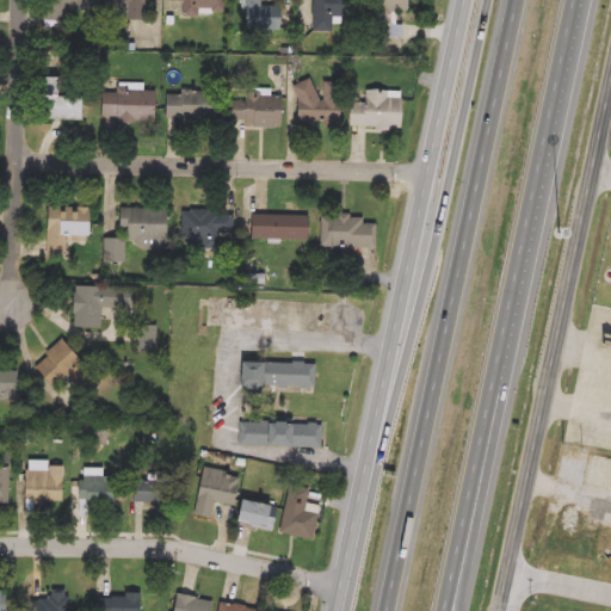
[(96,0),(96,11),(65,10),(65,22),(47,22),(47,0),(96,0)]
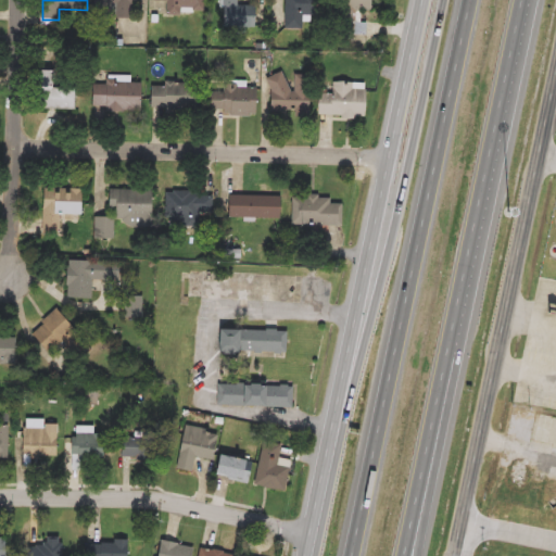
[(101,0),(137,0),(137,15),(101,15),(101,0)]
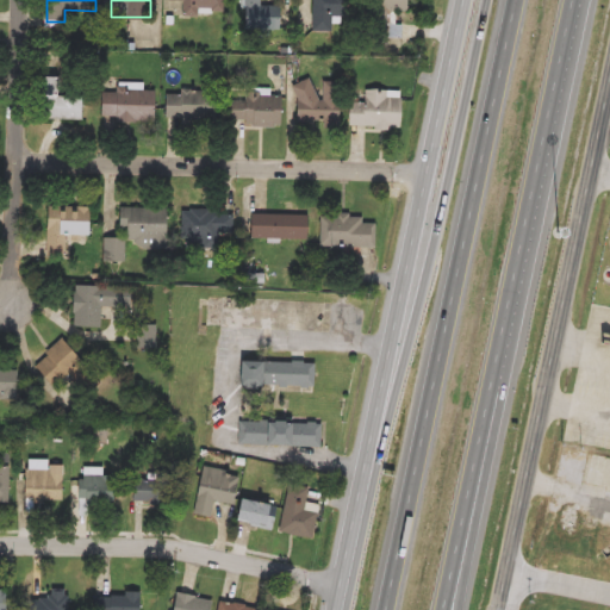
[(181,16),(181,4),(167,4),(167,0),(223,0),(223,16),(181,16)]
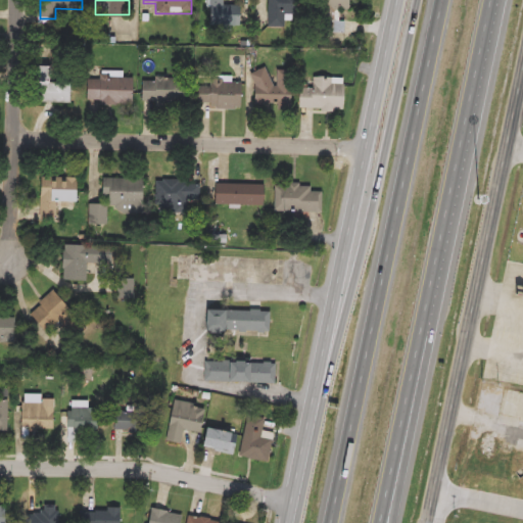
[(224,0),(224,5),(240,5),(240,28),(205,27),(205,0),(224,0)]
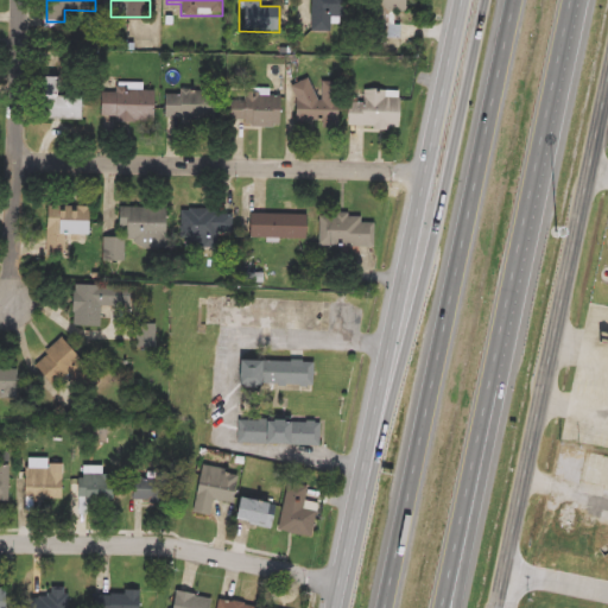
[(342,0),(342,17),(331,17),(331,31),(311,31),(311,0),(342,0)]
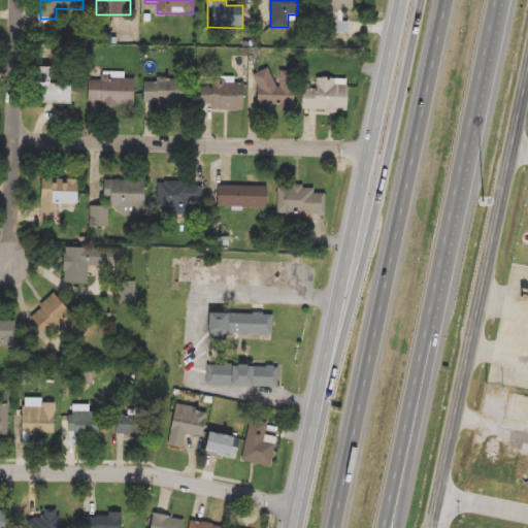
[(353,0),(353,11),(345,10),(344,31),(323,31),(324,0),(353,0)]
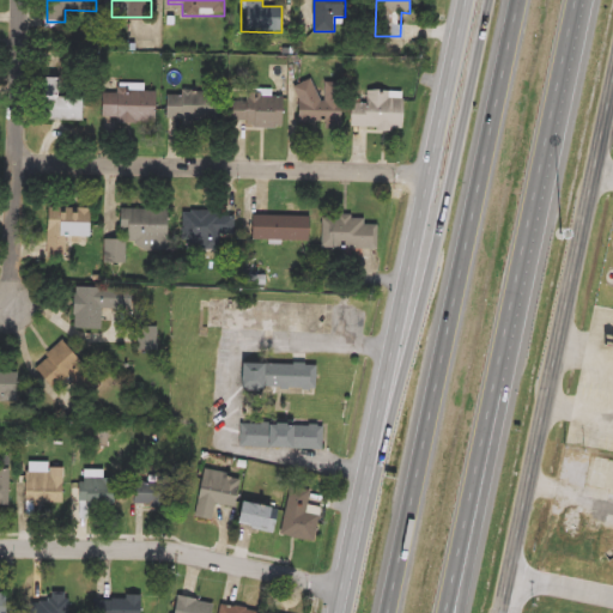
[(340,84),(340,125),(297,125),(297,84),(340,84)]
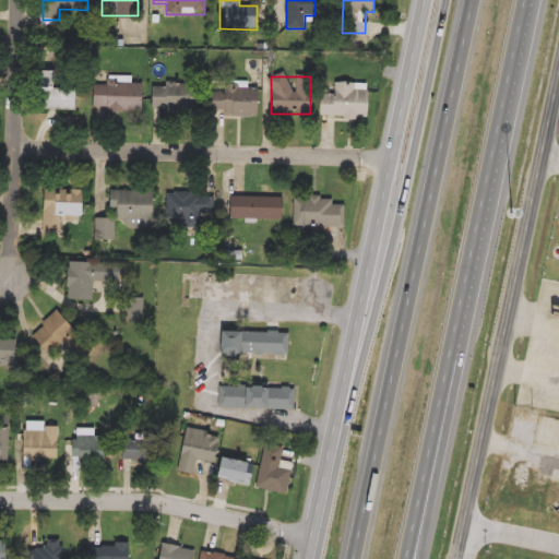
[(96,106),(96,82),(145,82),(145,113),(109,113),(109,106),(96,106)]
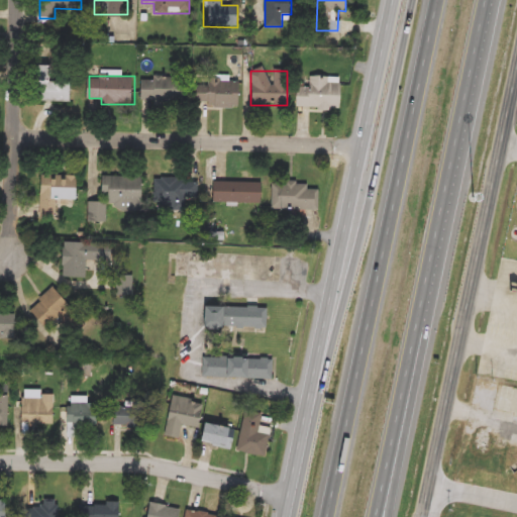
[(295,108),(296,76),(338,77),(337,109),(295,108)]
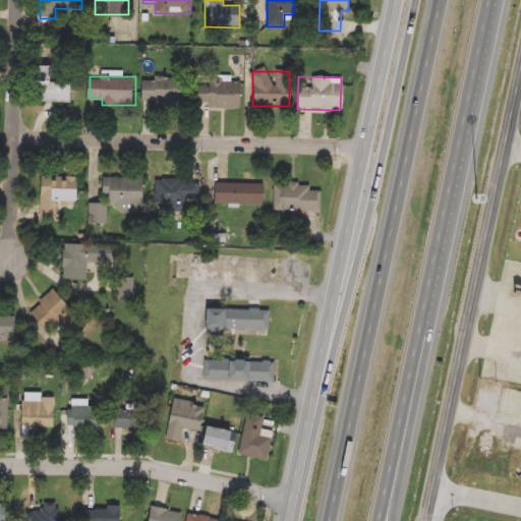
[(141,77),(183,79),(182,105),(140,103),(141,77)]
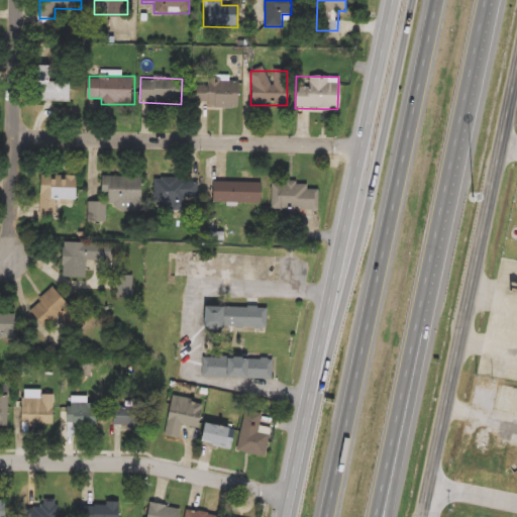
[(74,79),(74,100),(47,100),(47,79),(74,79)]
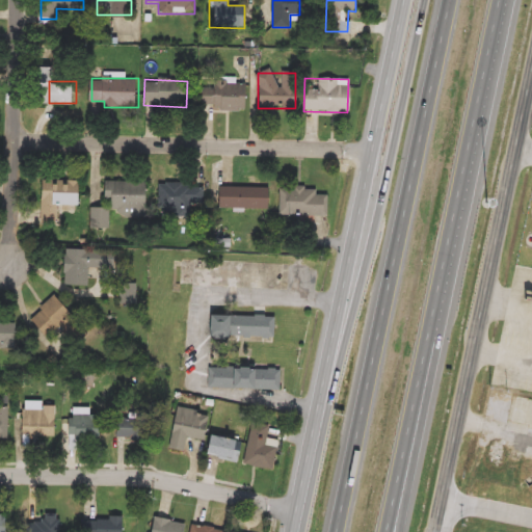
[(244,84),(244,110),(201,109),(201,84),(244,84)]
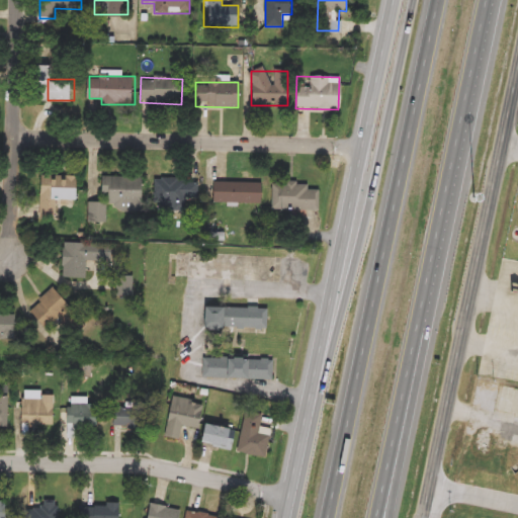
[(34,213),(36,174),(74,176),(73,200),(55,199),(55,214),(34,213)]
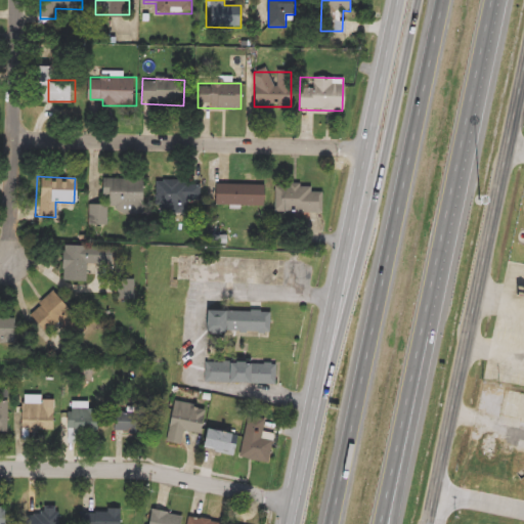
[(142,178),(142,204),(100,204),(100,178),(142,178)]
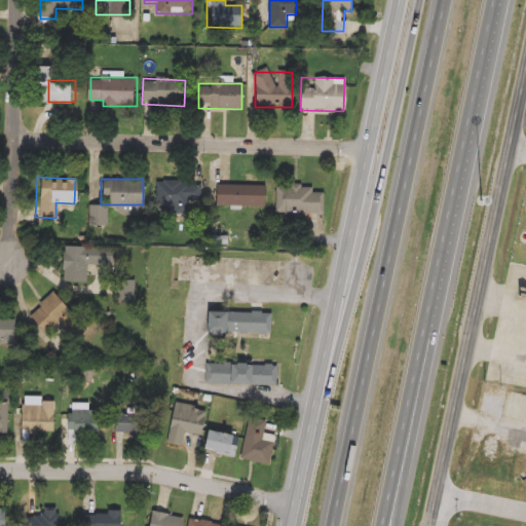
[(201,182),(200,203),(188,203),(188,213),(155,212),(155,181),(201,182)]
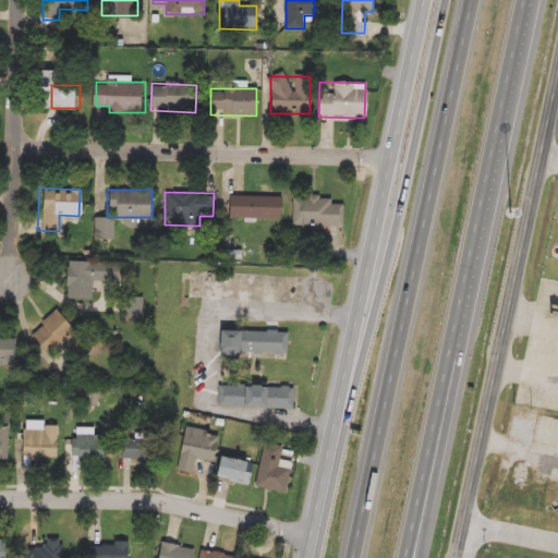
[(282,196),(282,219),(229,219),(229,196),(282,196)]
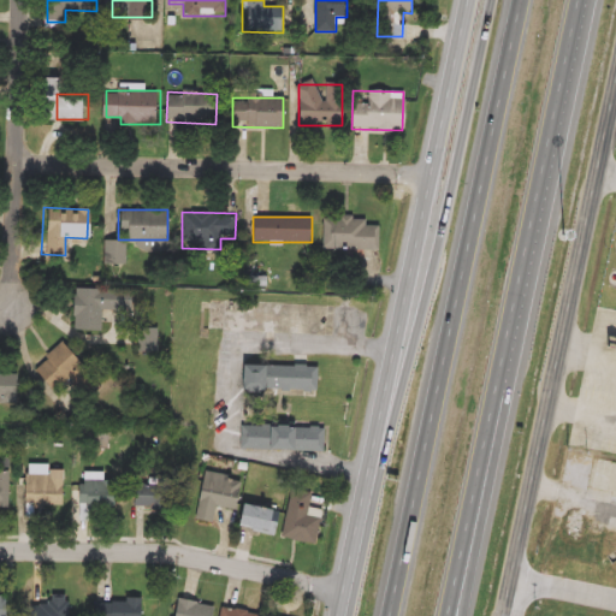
[(378,249),(323,249),(323,218),(366,218),(366,224),(378,224),(378,249)]
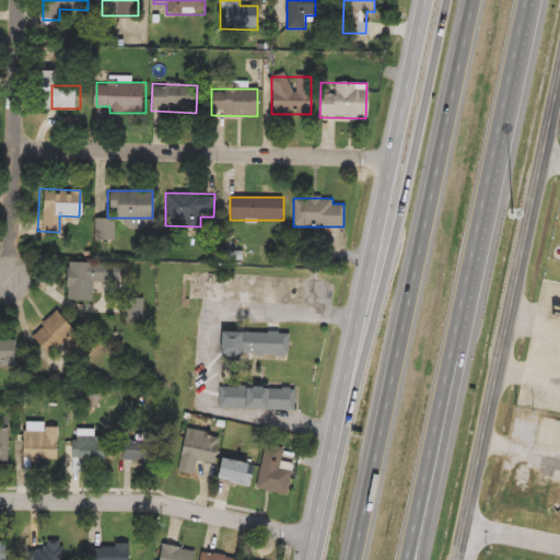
[(92,301),(66,301),(66,263),(117,263),(117,282),(92,282),(92,301)]
